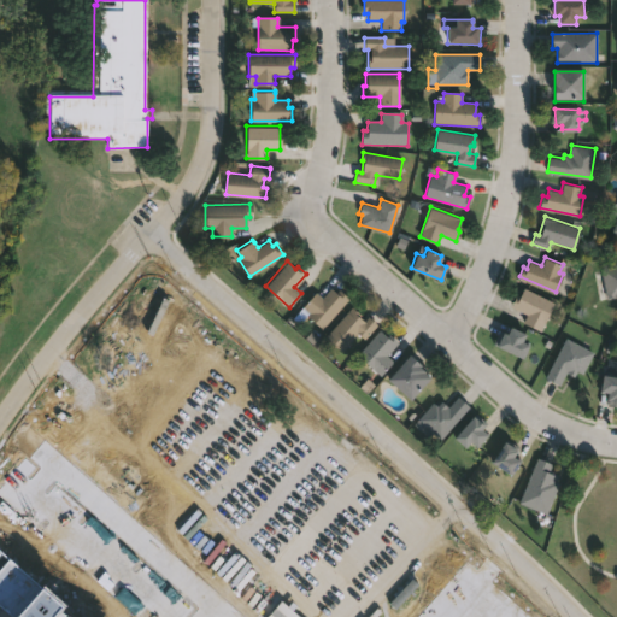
[(616,295),(606,298),(603,276),(597,277),(595,272),(601,271),(601,269),(616,265),(616,295)]
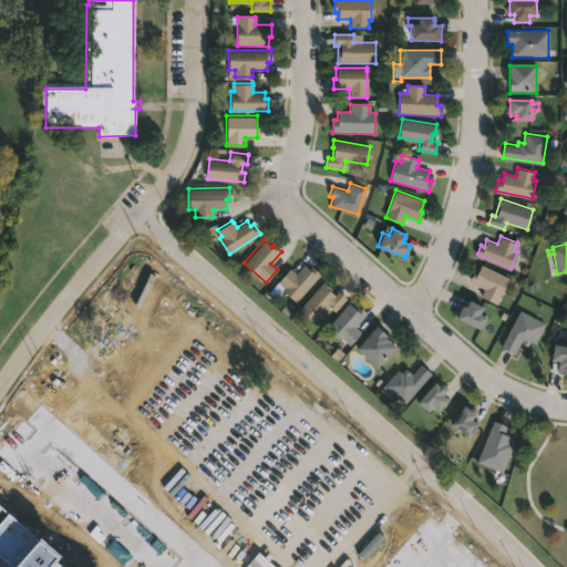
[(303,264),(309,268),(311,266),(320,274),(296,301),(281,289),(284,287),(278,281),(290,268),(296,272),(303,264)]
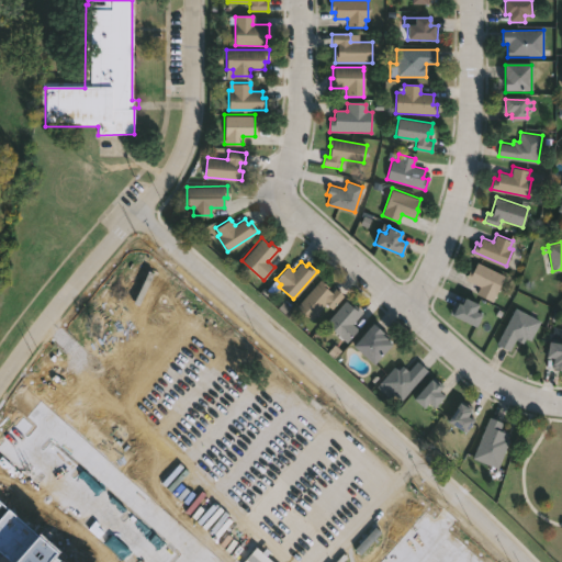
[(478,262),(504,274),(492,300),(476,293),(480,285),(465,278),(470,268),(473,270),(478,262)]
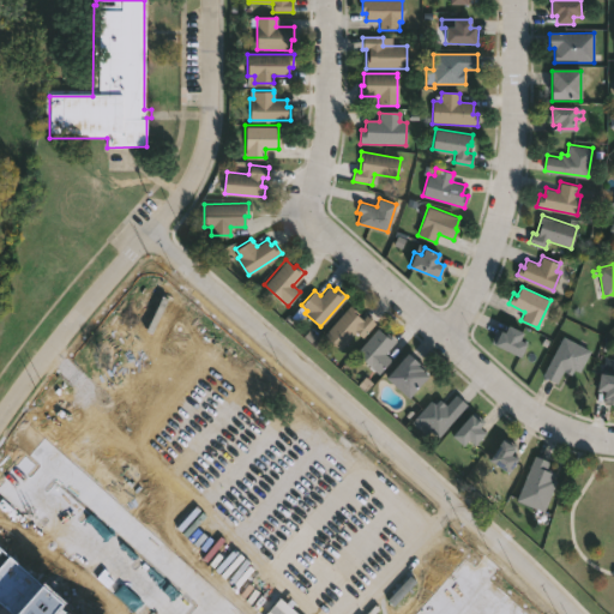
[(361,318),(362,319),(366,315),(374,323),(362,336),(356,331),(341,349),(324,335),(349,305),(359,313),(357,315),(361,318)]
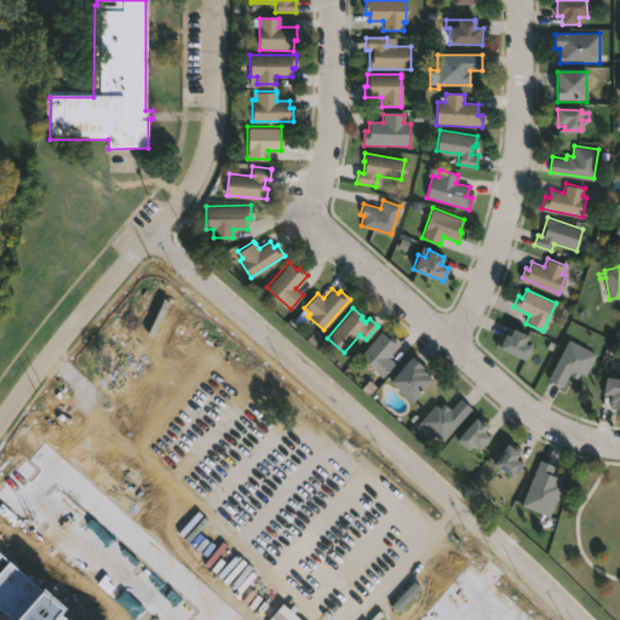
[(528,334),(524,343),(532,346),(524,359),(499,346),(505,332),(510,334),(512,327),(528,334)]
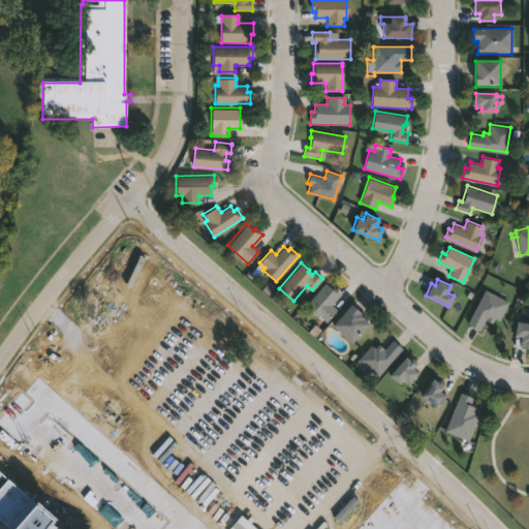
[(324,282),(332,288),(333,286),(341,293),(332,305),(337,309),(325,321),(306,304),(324,282)]
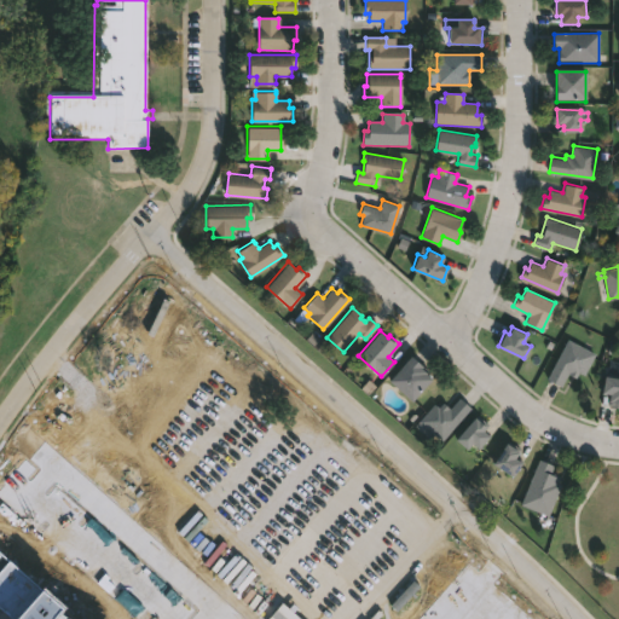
[(595,353),(584,374),(579,371),(576,377),(568,372),(561,386),(547,379),(567,339),(595,353)]
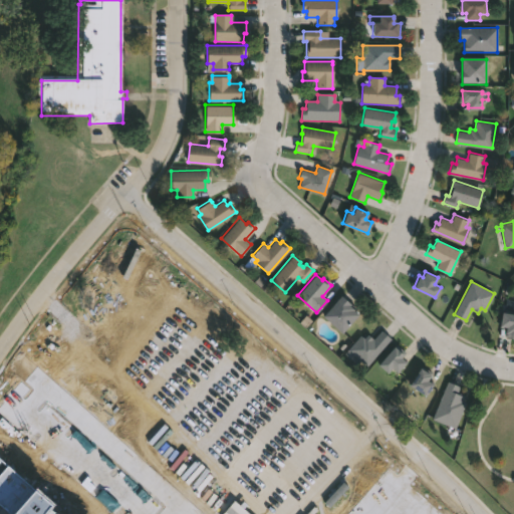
[(357,313),(341,331),(322,315),(340,294),(355,306),(353,309),(357,313)]
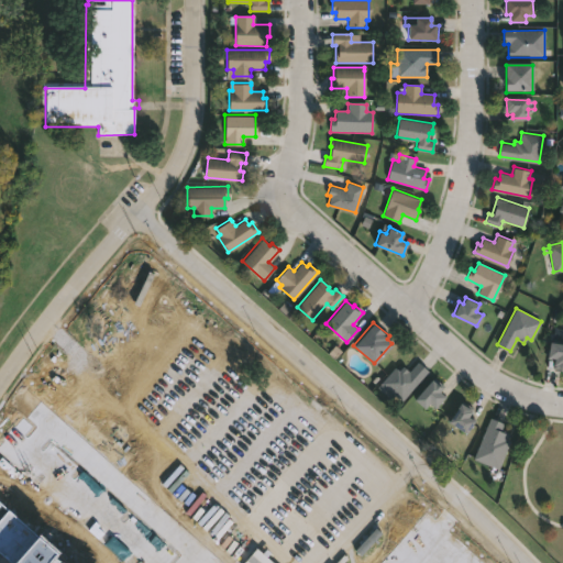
[(562,342),(562,370),(553,367),(555,357),(547,355),(550,341),(562,342)]
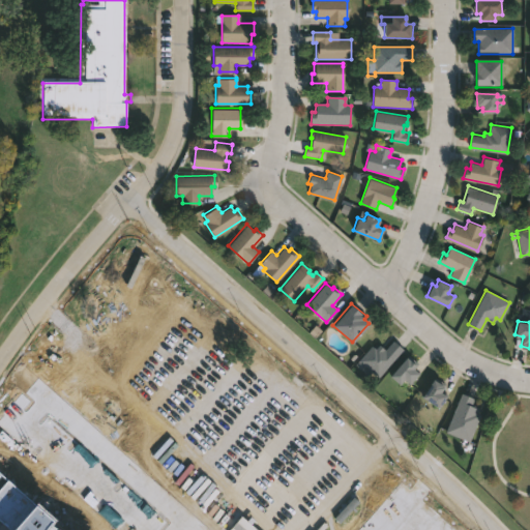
[(404,349),(378,378),(371,372),(367,376),(354,364),(371,345),(372,347),(376,342),(384,350),(393,340),(404,349)]
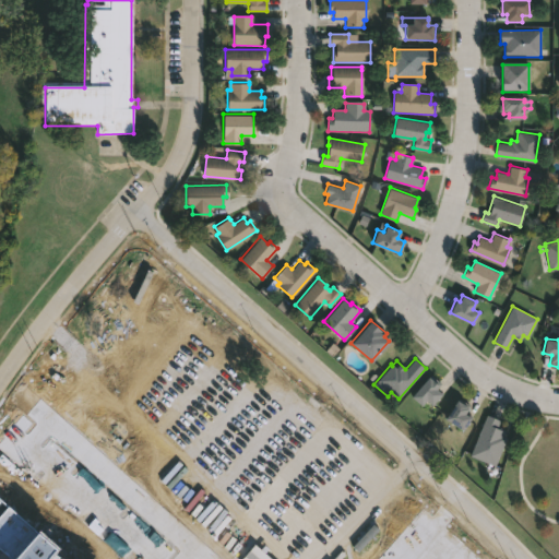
[(431,373),(441,382),(436,389),(441,393),(432,403),(427,399),(421,405),(411,395),(431,373)]
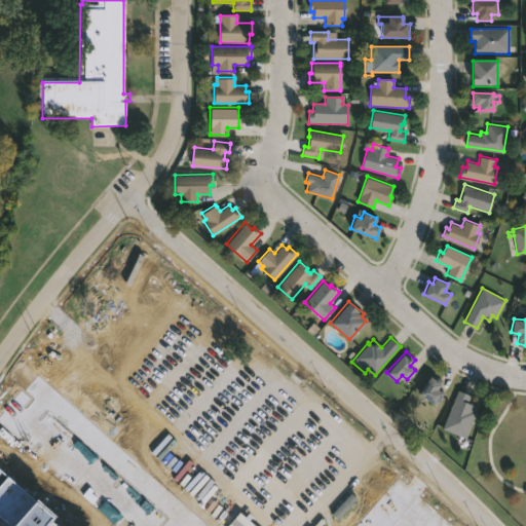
[(431,374),(442,380),(438,387),(443,391),(436,404),(419,393),(431,374)]
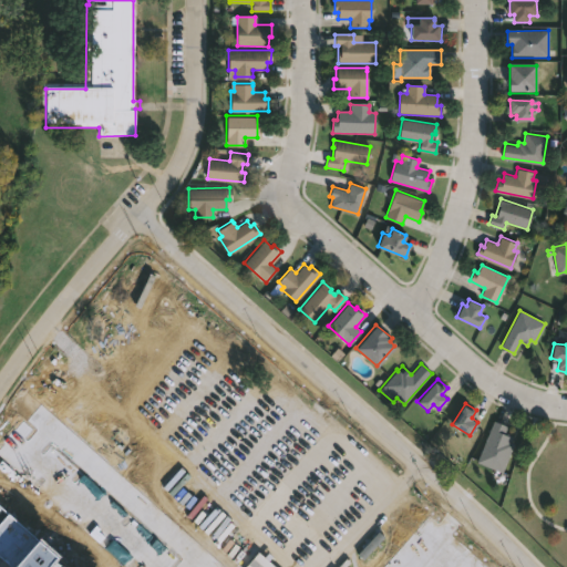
[(513,443),(502,472),(476,461),(493,421),(507,426),(505,432),(513,435),(511,442),(513,443)]
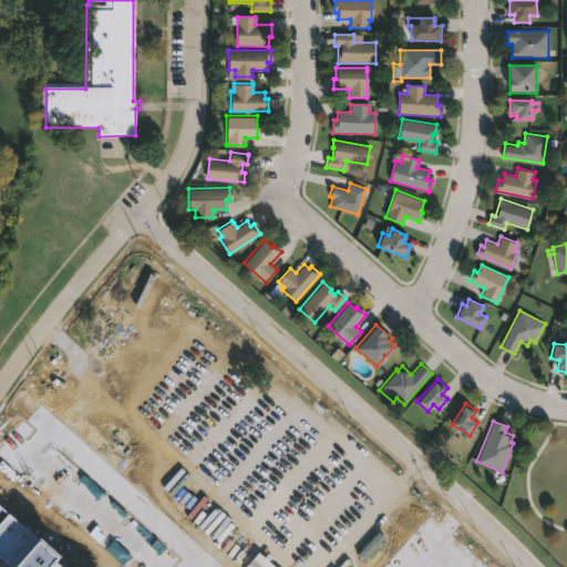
[(388,535),(415,566),(360,566),(354,560),(362,553),(358,548),(362,544),(360,542),(367,536),(373,543),(385,533),(388,535)]
